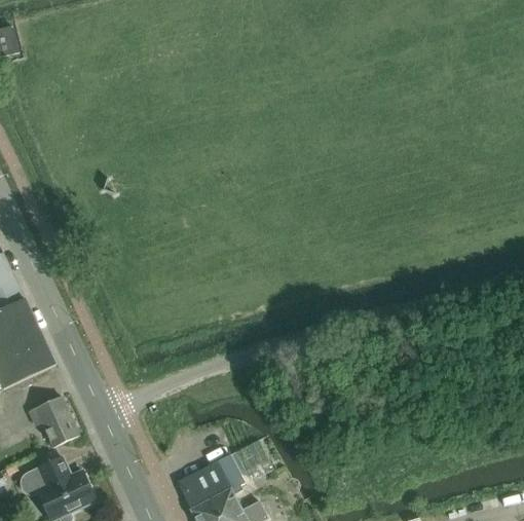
[(0,54),(19,50),(12,25),(0,28),(0,54)]
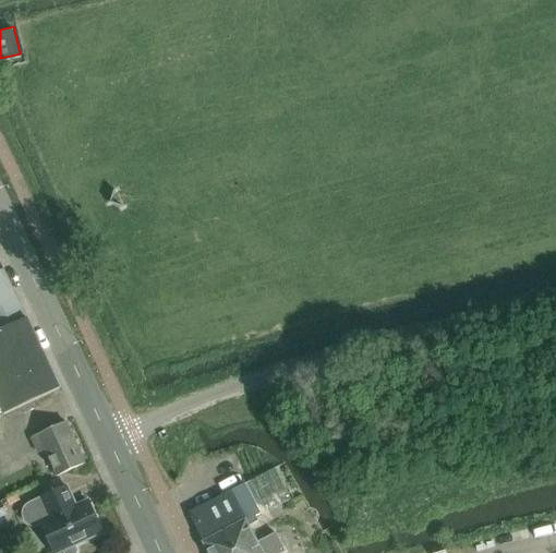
[(0,407),(1,409),(2,412),(59,386),(26,316),(1,266),(0,266),(0,407)]
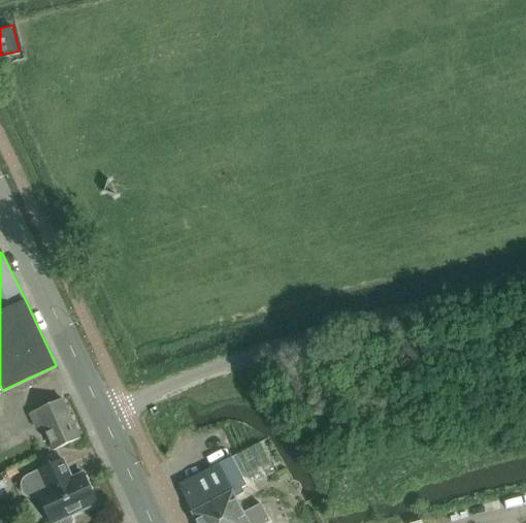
[(61,395),(28,411),(33,422),(39,420),(53,447),(78,434),(61,395)]
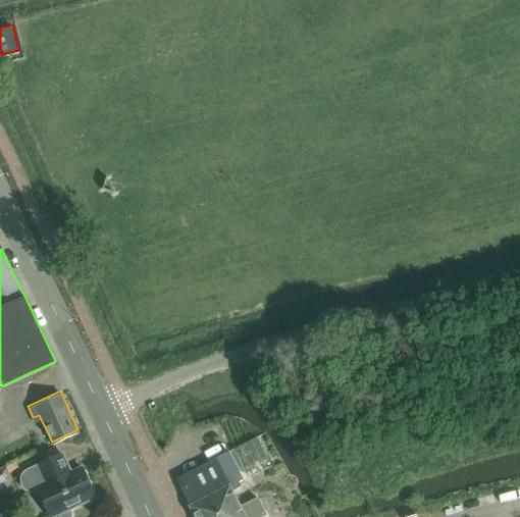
[(227,484),(242,477),(227,449),(175,476),(190,507),(191,507),(195,516),(254,516),(264,512),(256,495),(238,504),(227,484)]
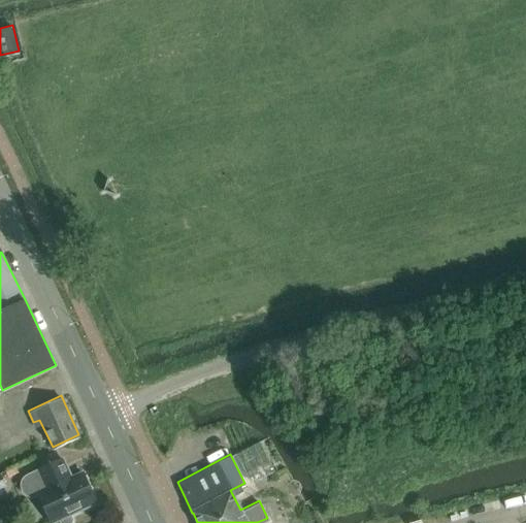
[(69,513),(95,500),(81,470),(70,476),(62,457),(27,472),(24,475),(22,478),(21,482),(21,486),(23,489),(25,492),(29,493),(32,494),(36,493),(37,492),(51,521),(58,518),(60,522),(63,522),(64,522),(70,521),(71,517),(69,513)]
